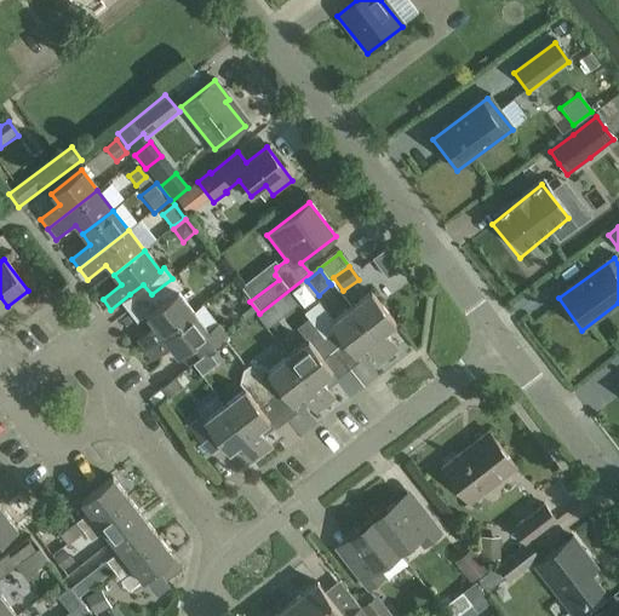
[(172,278),(152,294),(160,306),(147,316),(154,327),(136,341),(143,351),(193,314),(177,293),(181,289),(172,278)]
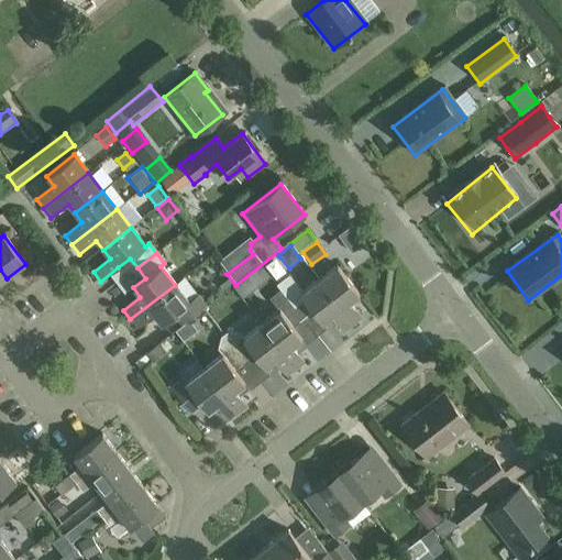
[(335,266),(317,281),(351,326),(361,318),(349,303),(359,295),(335,266)]
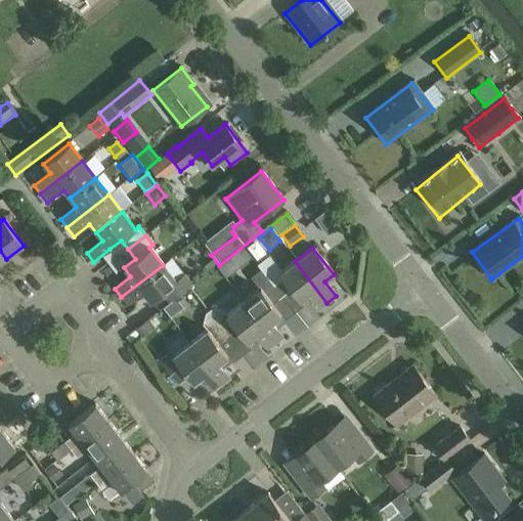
[(242,249),(216,269),(220,275),(247,256),(242,249)]
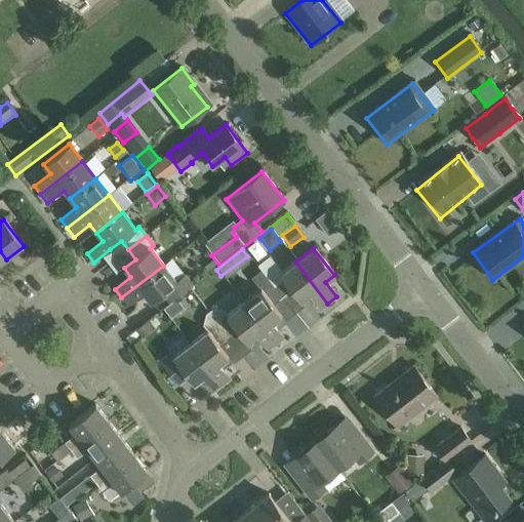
[(327,304),(295,262),(280,274),(269,258),(257,268),(259,272),(260,271),(285,303),(294,295),(299,302),(309,294),(320,310),(327,304)]
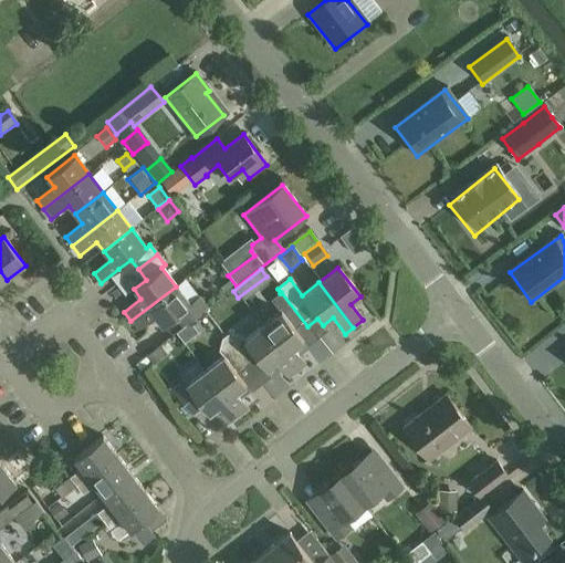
[(190,305),(176,287),(131,321),(138,331),(155,318),(163,326),(174,319),(181,330),(208,310),(200,299),(190,305)]
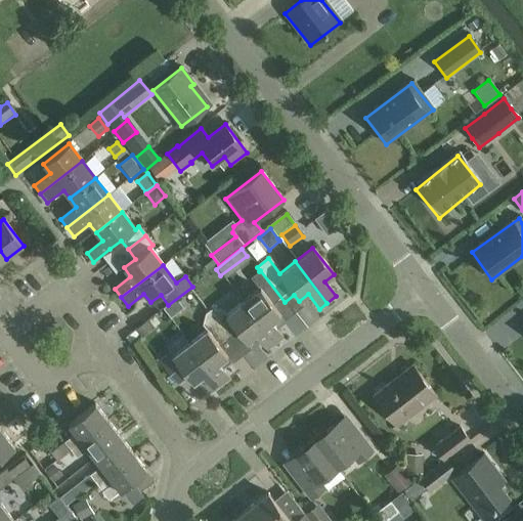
[(260,270),(259,271),(251,277),(260,290),(242,303),(273,344),(281,338),(271,323),(280,316),(274,309),(285,302),(260,270)]
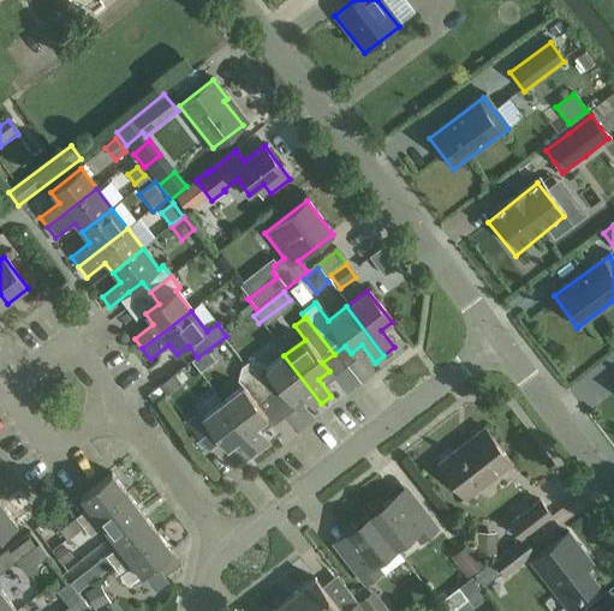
[(321,403),(284,355),(263,371),(260,366),(246,366),(244,367),(272,403),(281,395),(287,402),(299,394),(313,411),(321,403)]
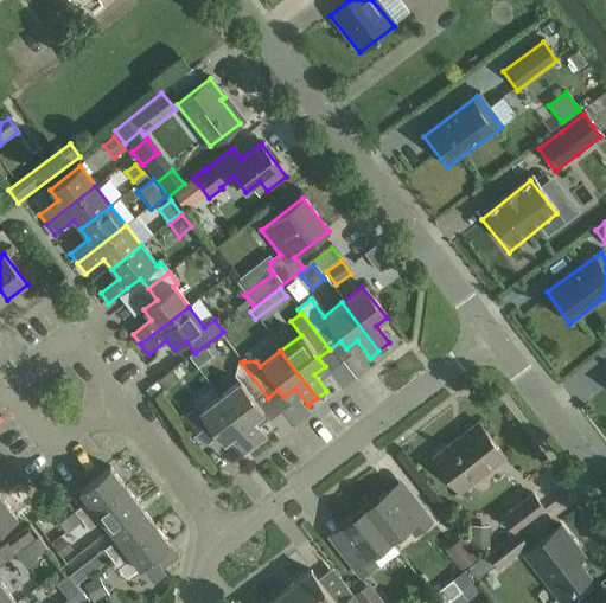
[(238,384),(219,398),(255,447),(265,438),(252,422),(262,414),(256,406),(268,398),(241,363),(237,365),(235,378),(238,384)]
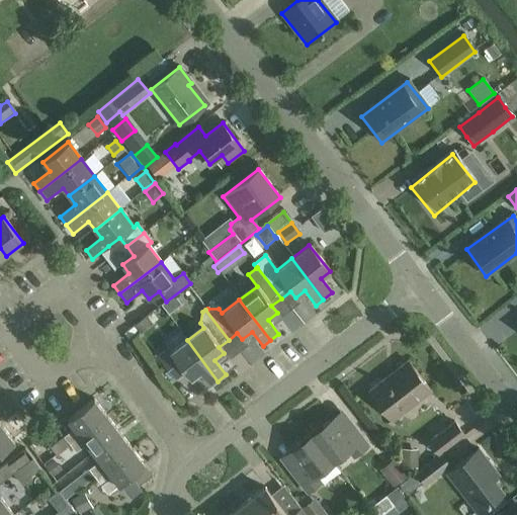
[(218,381),(187,340),(171,353),(167,349),(157,357),(176,381),(185,374),(190,380),(199,373),(210,388),(218,381)]
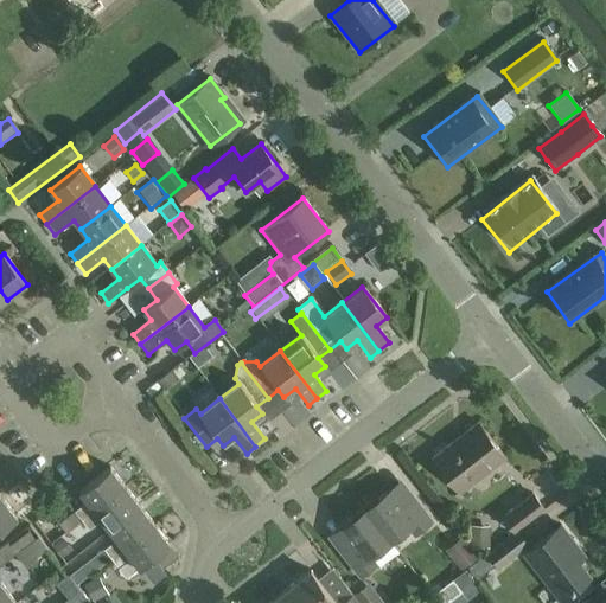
[(478,424),(432,460),(459,494),(504,460),(478,424)]
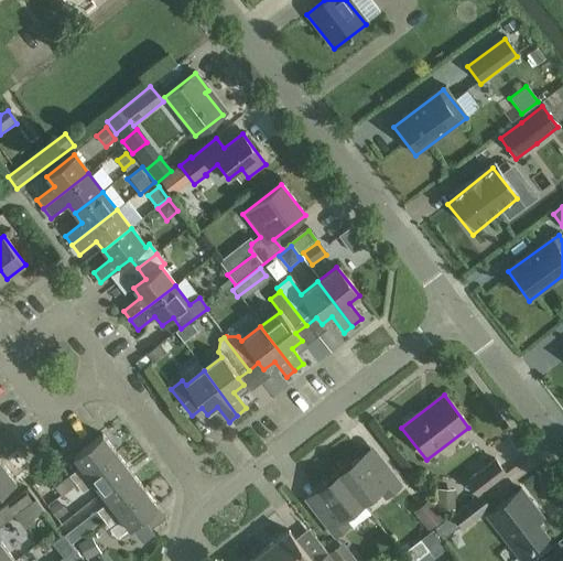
[(76,487),(117,455),(103,438),(75,459),(82,467),(68,477),(76,487)]
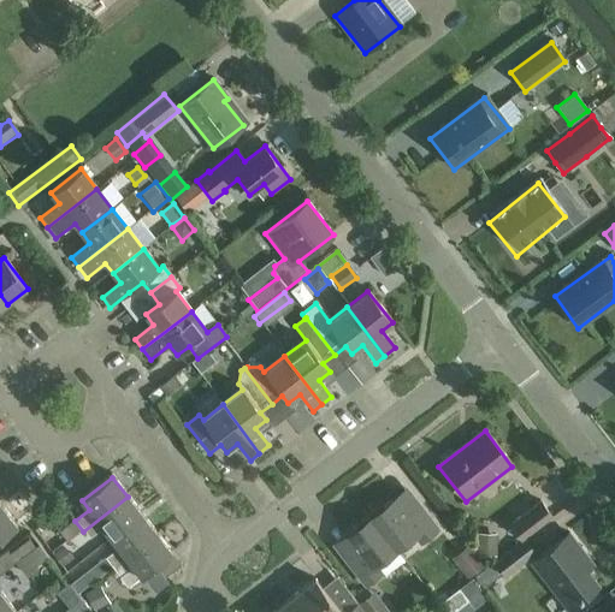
[(371,520),(394,551),(412,536),(420,547),(439,532),(407,488),(394,498),(395,500),(371,520)]
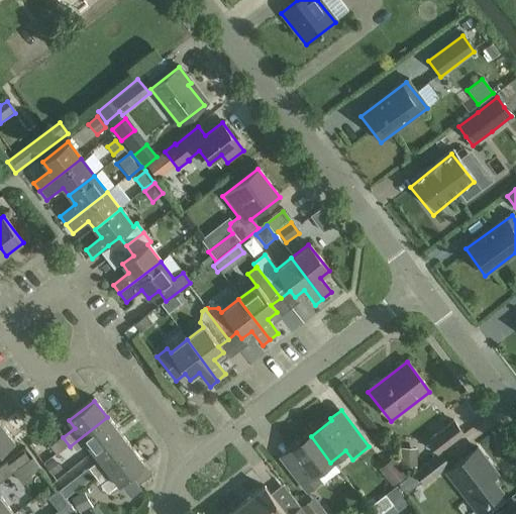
[(119,433),(107,417),(70,446),(75,453),(87,444),(94,452),(119,433)]
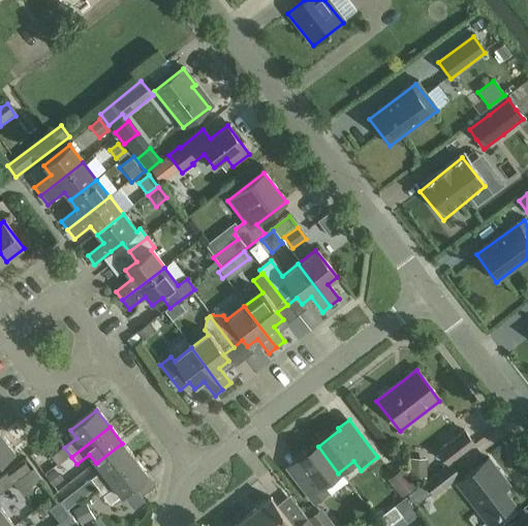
[(437,453),(447,465),(473,444),(464,432),(437,453)]
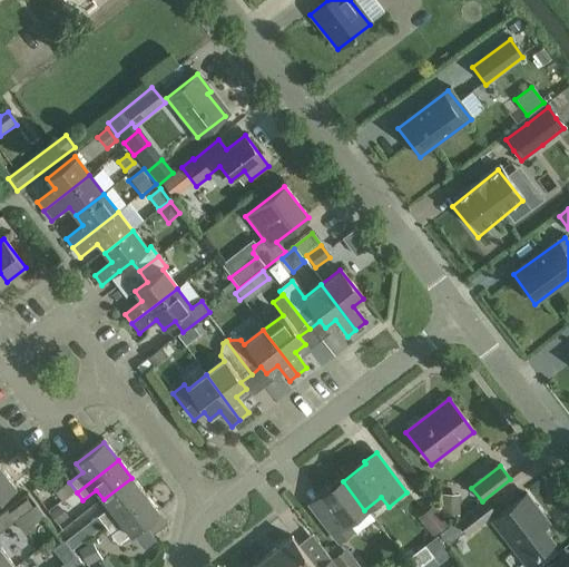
[(0,499),(17,488),(1,469),(0,469),(0,499)]
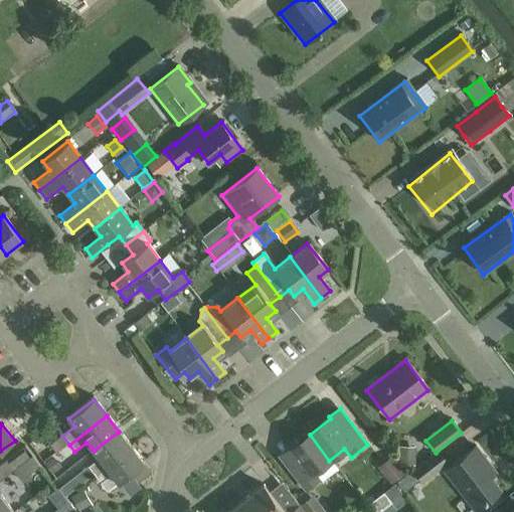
[(119,432),(94,451),(100,459),(88,468),(95,476),(131,448),(119,432)]
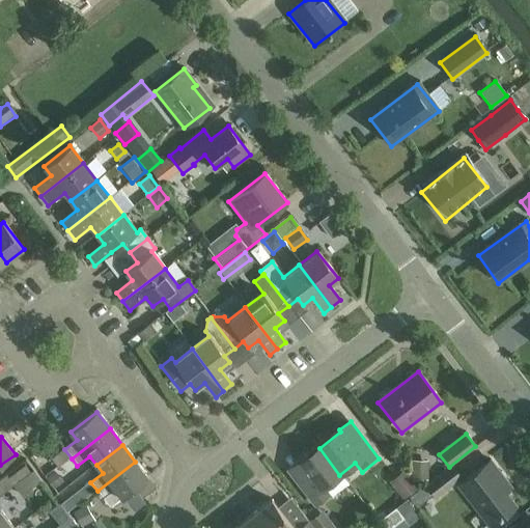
[(339,475),(319,448),(299,464),(297,463),(285,471),(314,509),(332,496),(325,487),(339,475)]
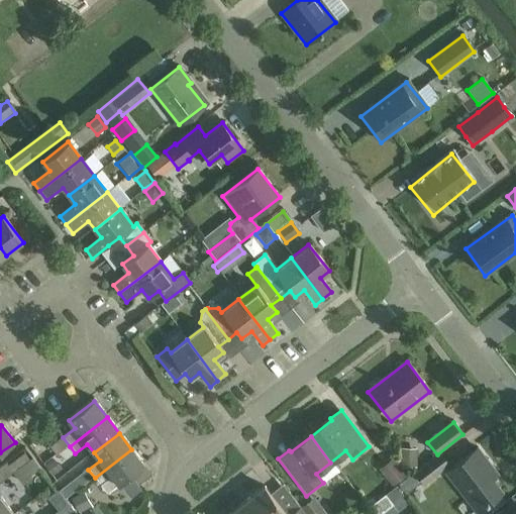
[(131,449),(95,478),(108,495),(119,486),(145,466),(131,449)]
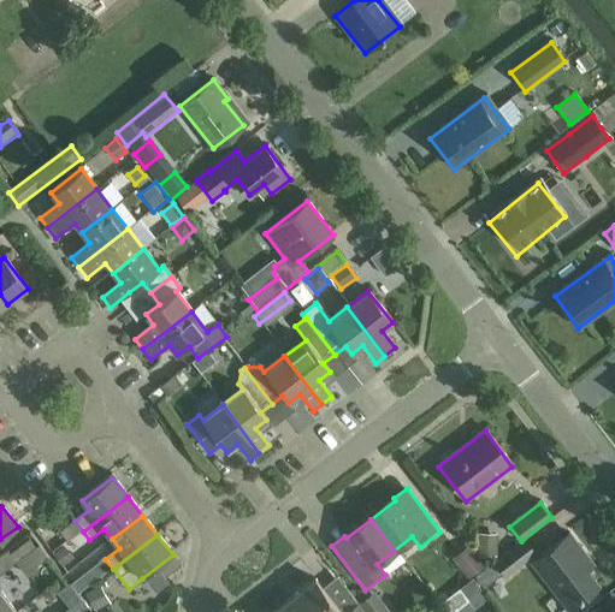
[(567,610),(598,587),(579,562),(585,557),(568,535),(532,564),(567,610)]
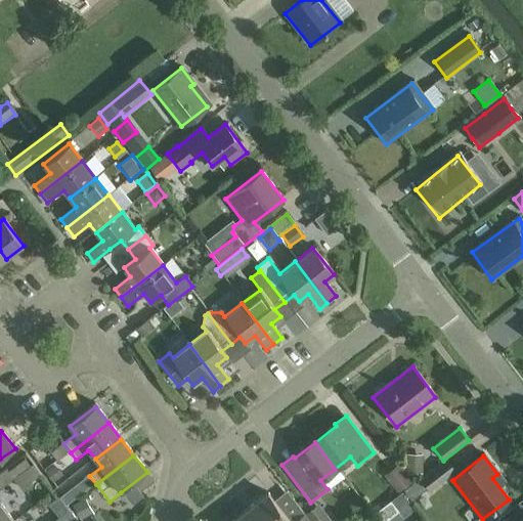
[(446,460),(443,462),(403,492),(411,503),(427,490),(429,493),(456,472),(446,460)]
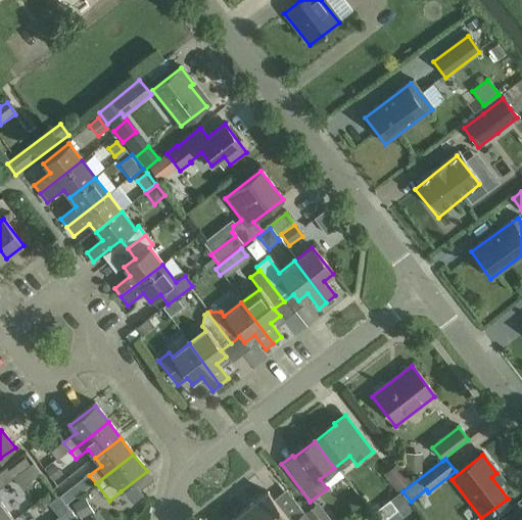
[(420,474),(421,459),(406,459),(406,474),(420,474)]
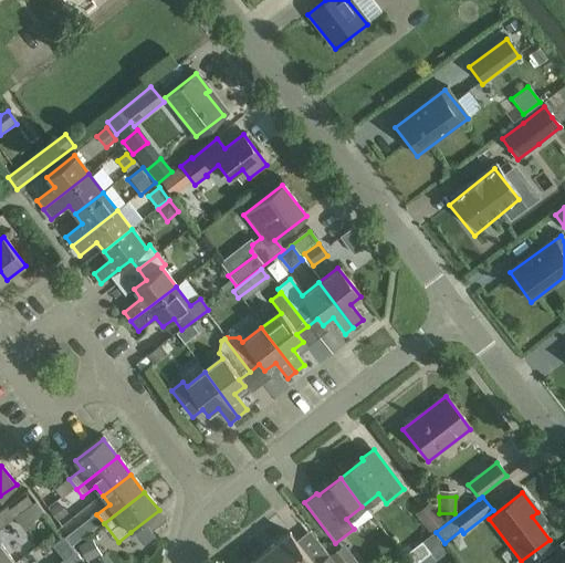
[(9,511),(22,531),(43,515),(35,503),(32,506),(27,498),(9,511)]
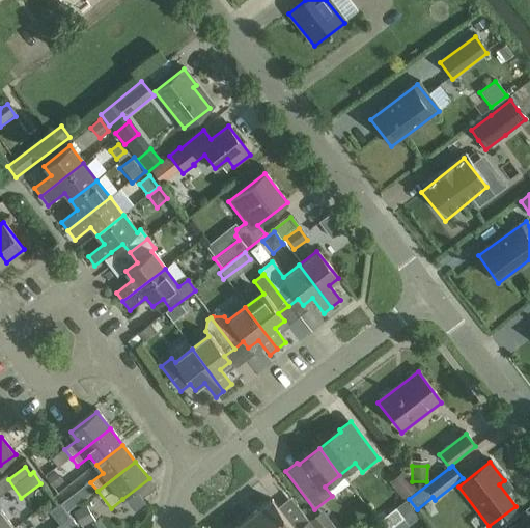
[(401,472),(389,482),(402,501),(416,491),(401,472)]
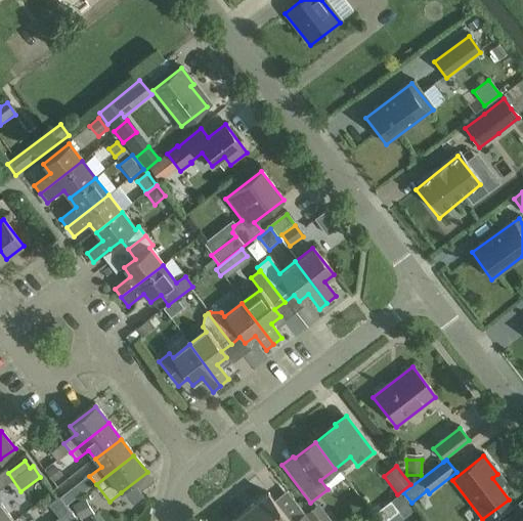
[(60,477),(52,467),(44,473),(52,483),(60,477)]
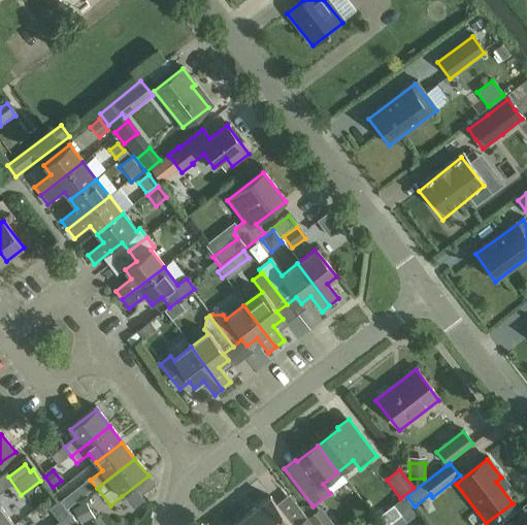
[(307,524),(305,521),(306,520),(297,507),(285,518),(269,499),(245,518),(251,524),(307,524)]
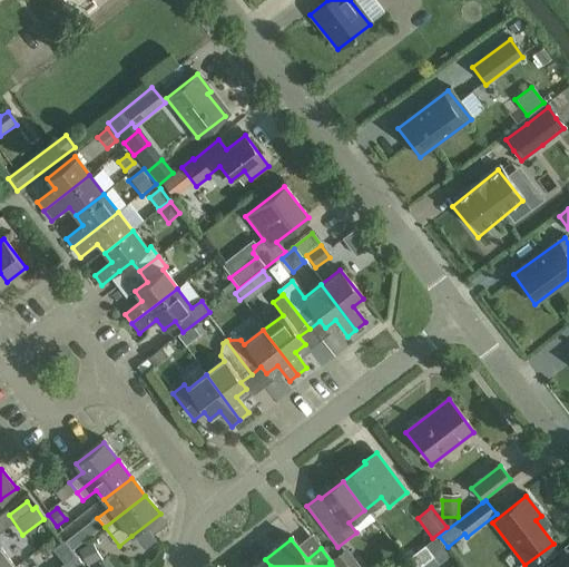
[(75,557),(82,566),(86,564),(88,566),(99,557),(86,541),(71,553),(75,557)]
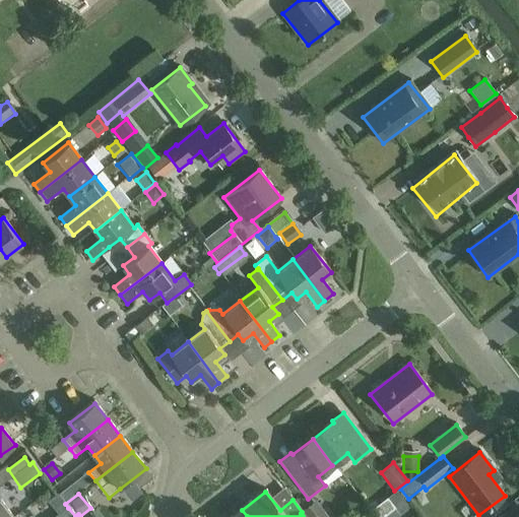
[(387,499),(363,516),(386,516),(395,510),(387,499)]
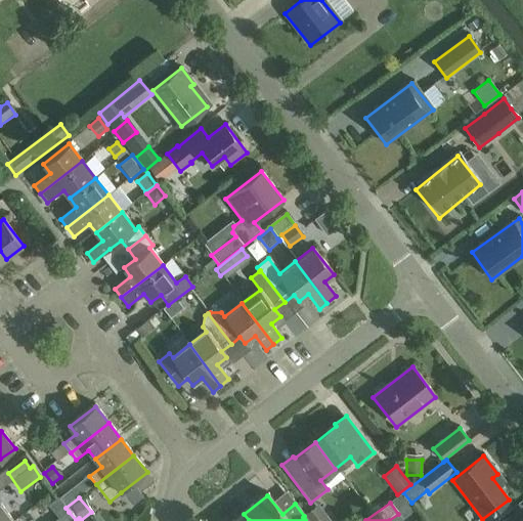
[(11,520),(0,505),(0,520),(11,520)]
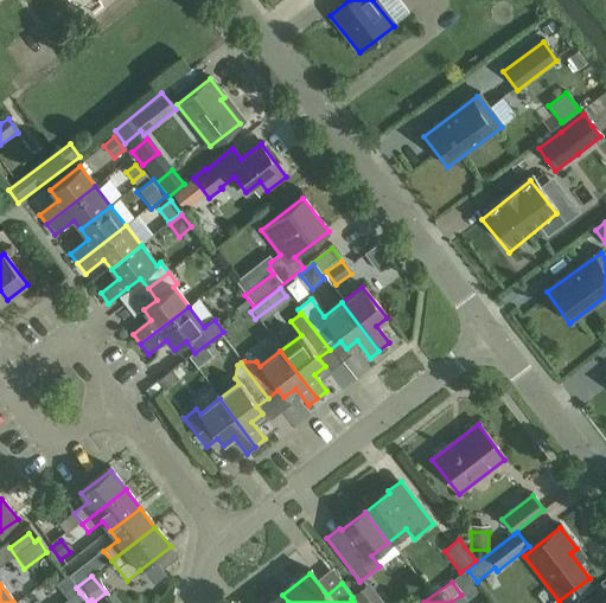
[(380,602),(367,585),(351,598),(353,602),(380,602)]
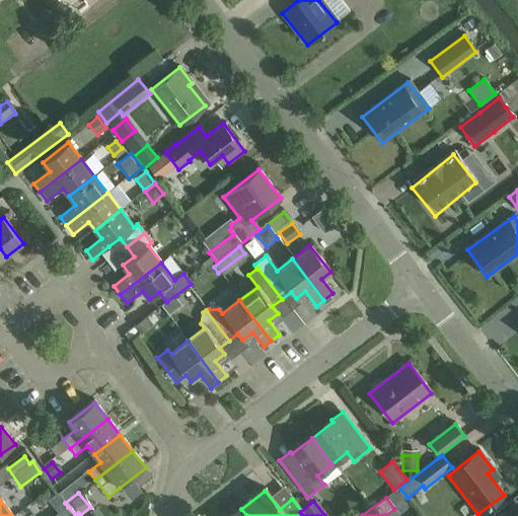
[(68,507),(56,515),(75,515),(68,507)]
